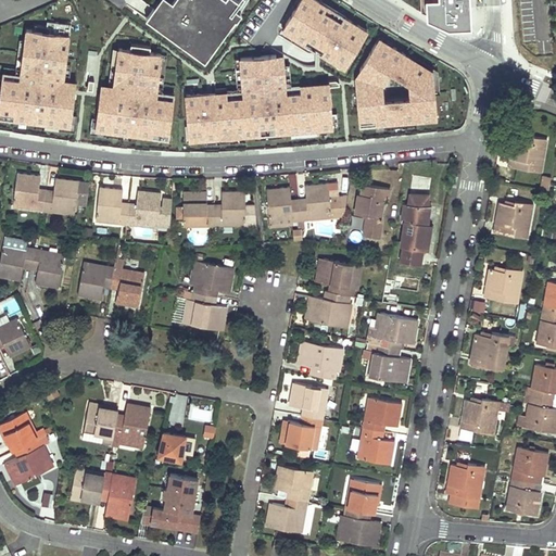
[(147,20),(205,62),(237,17),(232,15),(240,4),(242,0),(239,0),(239,2),(235,0),(224,0),(223,2),(219,0),(175,0),(173,4),(167,12),(158,4),(147,20)]
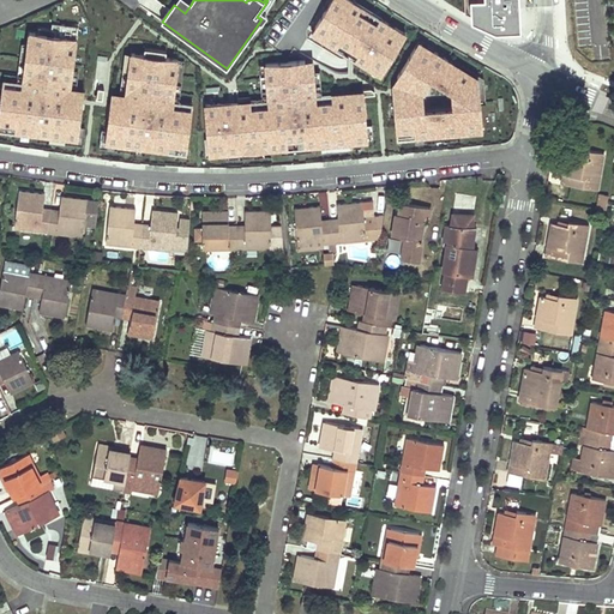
[(191,5),(184,0),(176,0),(174,5),(185,13),(191,5)]
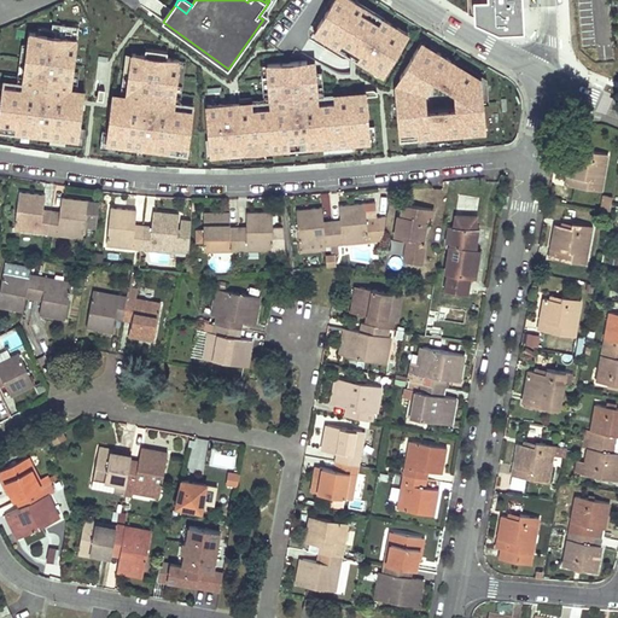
[(426,41),(365,0),(343,0),(321,34),(397,85),(426,41)]
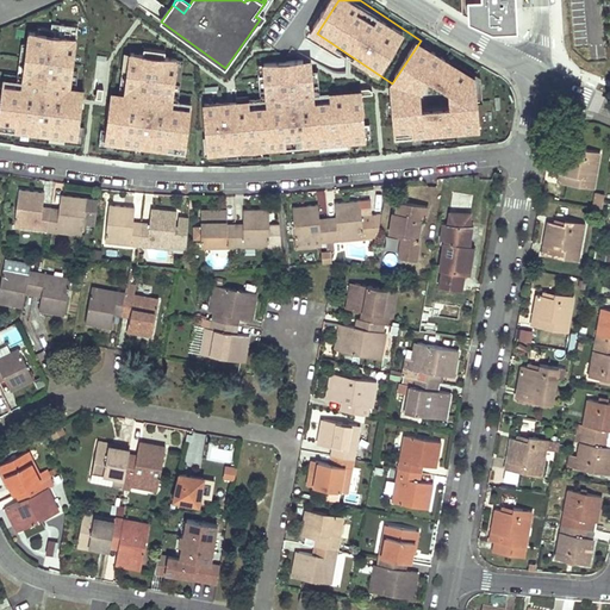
[(517,0),(461,0),(462,14),(495,31),(520,30),(517,0)]
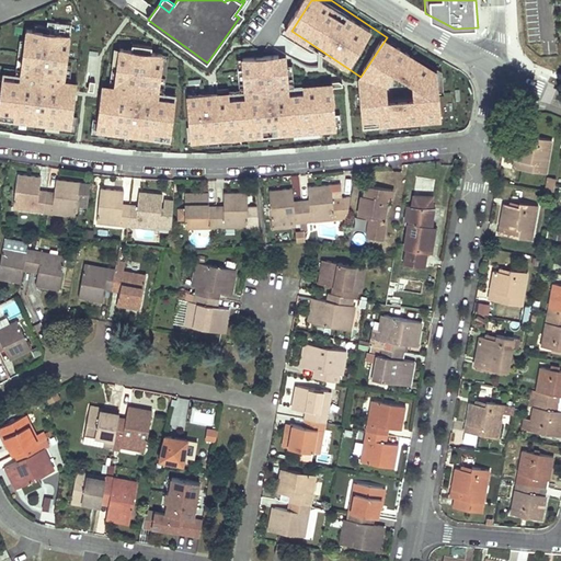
[(247,7),(242,4),(235,15),(239,18),(247,7)]
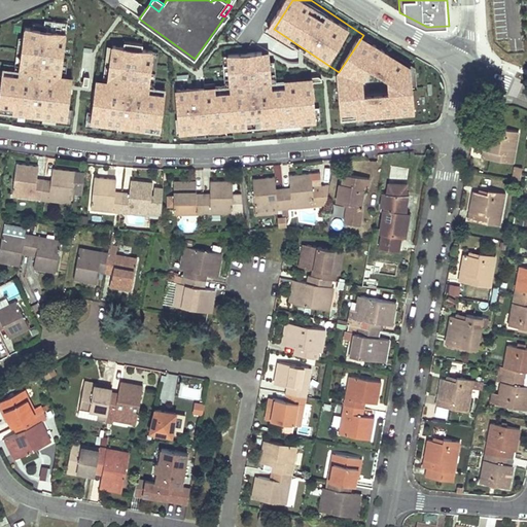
[(0,95),(0,111),(66,124),(74,79),(59,76),(67,29),(29,22),(20,70),(5,68),(0,95)]
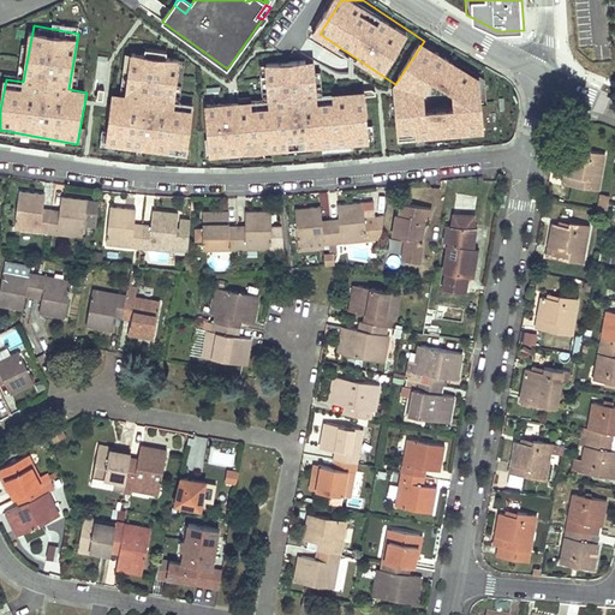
[(424,41),(395,84),(399,142),(487,135),(482,82),(424,41)]
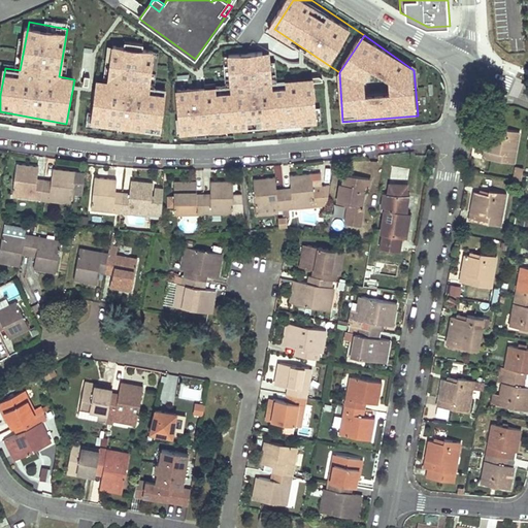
[(87,126),(158,136),(165,90),(151,88),(156,52),(112,45),(107,83),(93,80),(87,126)]
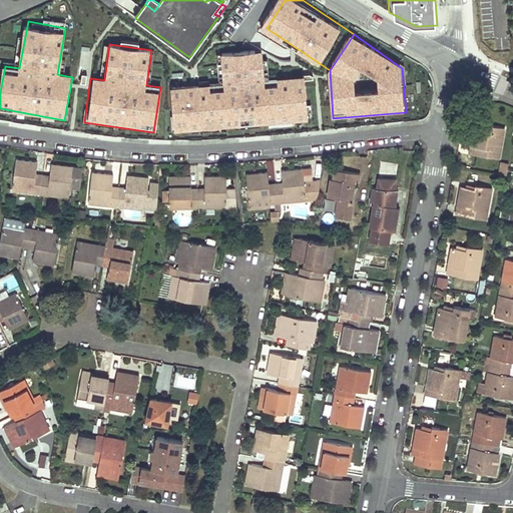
[(223,83),(170,88),(176,131),(310,121),(305,76),(267,79),(264,51),(221,55),(223,83)]
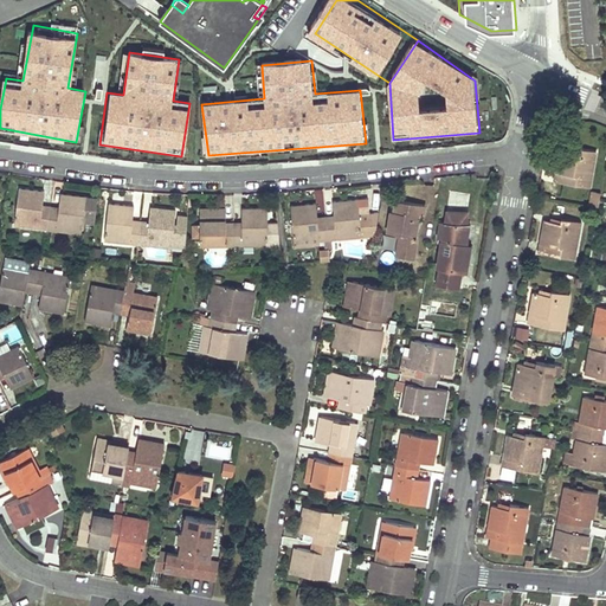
[(552,179),(588,186),(595,150),(577,147),(575,152),(558,148),(553,171),(552,179)]
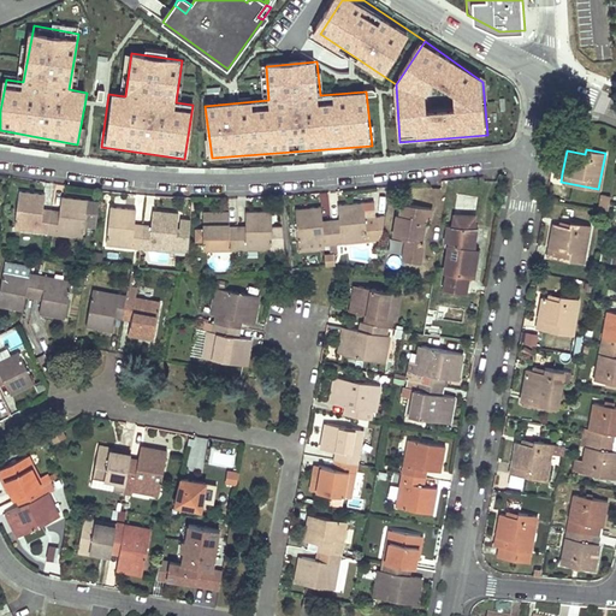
[(18,190),(15,226),(40,229),(40,234),(47,234),(49,214),(42,213),(43,208),(45,194),(35,193),(18,190)]
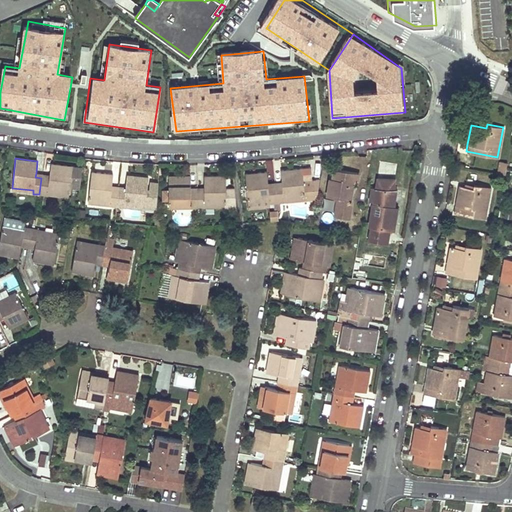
[(504,173),(506,162),(499,160),(497,172),(504,173)]
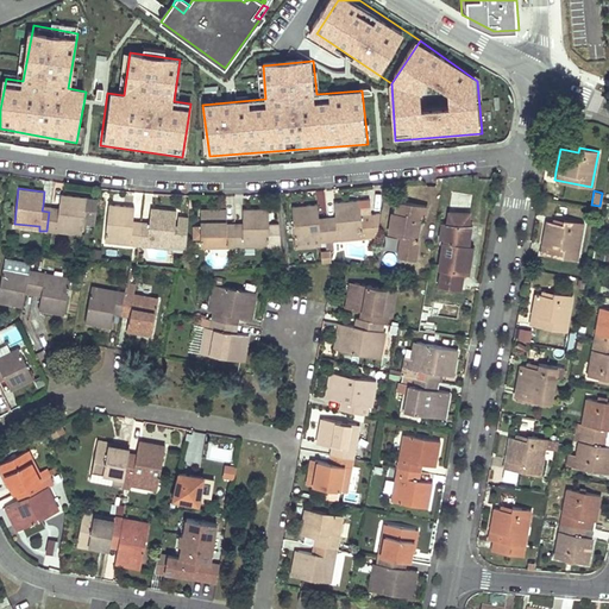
[(46,231),(56,232),(56,228),(82,231),(93,233),(98,198),(68,194),(61,194),(58,207),(58,212),(49,212),(46,231)]
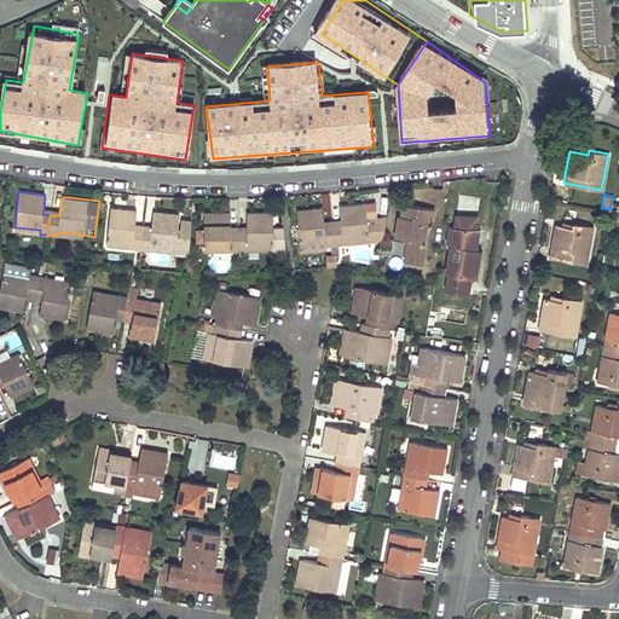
[(343,239),(385,236),(388,217),(368,219),(366,201),(350,203),(340,204),(342,219),(342,224),(334,225),(335,244),(343,243),(343,239)]
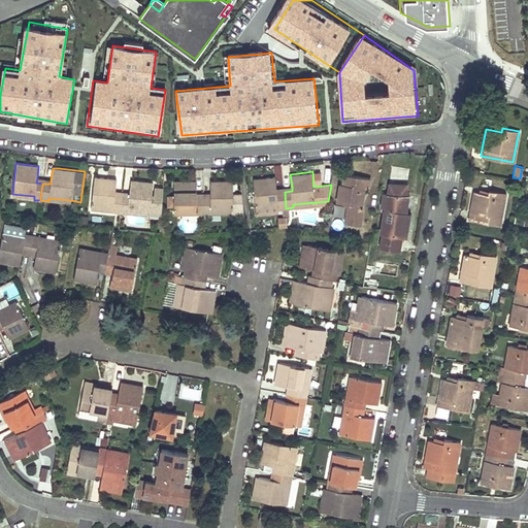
[(349,223),(360,225),(363,205),(359,204),(360,200),(364,200),(366,187),(369,187),(370,178),(353,175),(343,173),(342,184),(339,184),(336,202),(348,203),(347,213),(350,213),(349,223)]
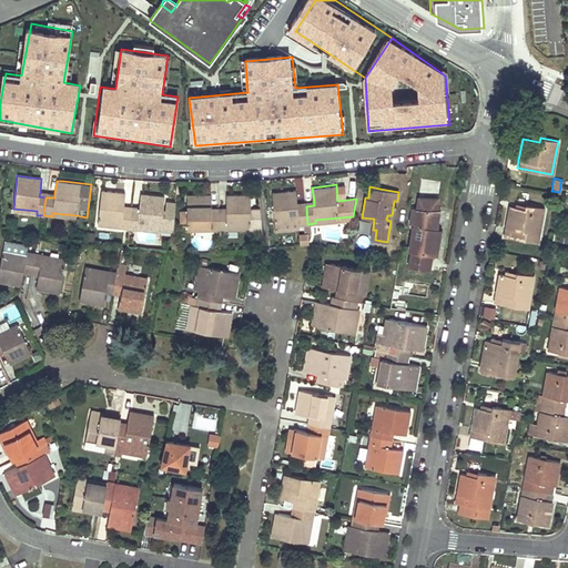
[(272,192),(275,224),(298,222),(298,225),(307,224),(306,206),(298,208),(297,203),(296,189),(285,190),(272,192)]
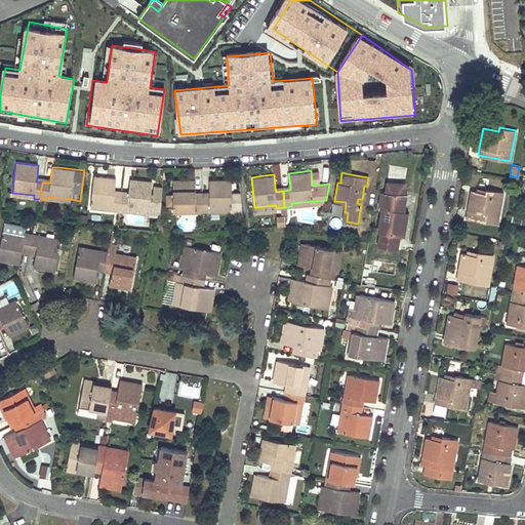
[(92,175),(89,205),(112,207),(112,211),(119,211),(121,196),(114,195),(115,190),(116,177),(108,176),(92,175)]
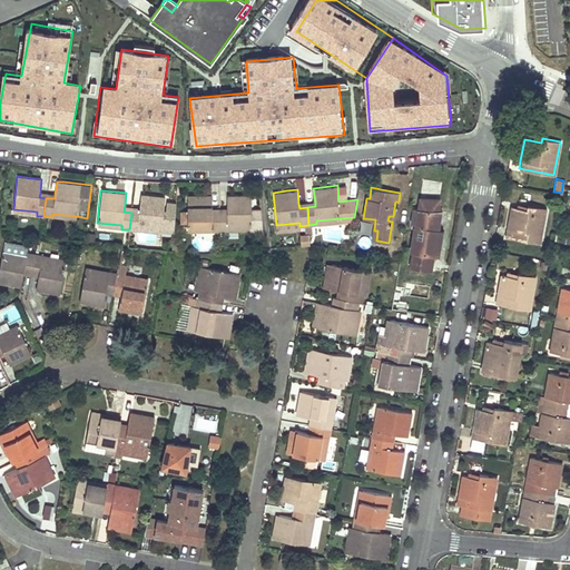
[(129,229),(138,231),(138,227),(163,229),(174,231),(176,205),(168,204),(167,213),(164,213),(166,196),(148,195),(141,194),(140,207),(139,213),(131,213),(129,229)]
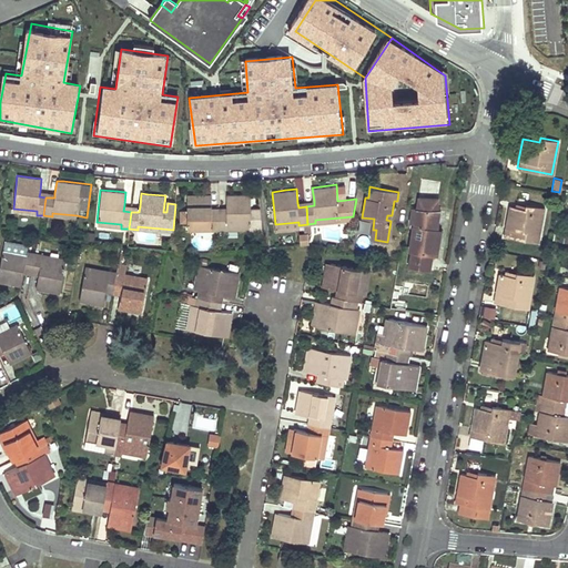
[(227,226),(252,226),(252,230),(252,231),(262,231),(260,208),(252,208),(252,193),(233,194),(226,194),(226,208),(226,212),(219,213),(219,231),(227,231),(227,226)]
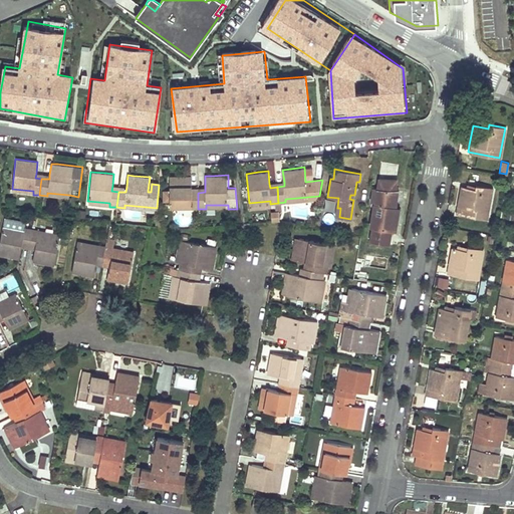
[(170,203),(170,206),(192,205),(192,209),(198,209),(198,193),(192,193),(192,188),(191,176),(183,176),(169,177),(170,192),(170,203)]
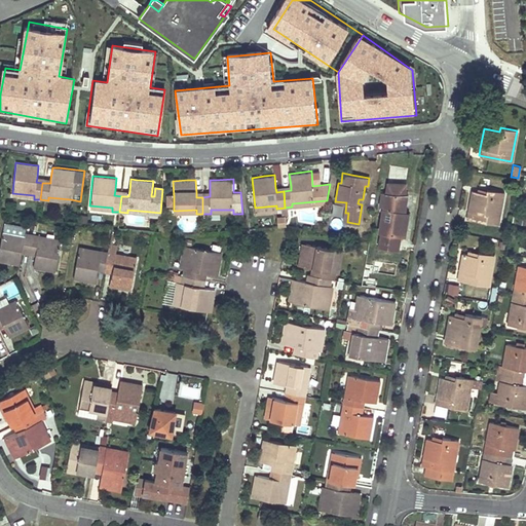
[(398,249),(400,235),(404,211),(407,193),(405,192),(406,183),(400,183),(387,183),(385,192),(381,192),(378,209),(380,211),(382,213),(379,233),(378,246),(398,249)]
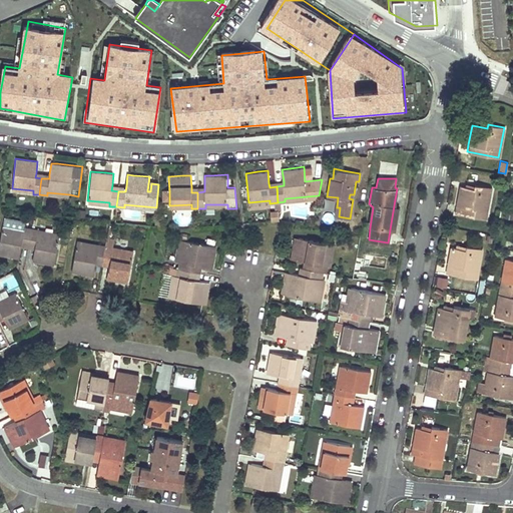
[(456,211),(485,217),(491,187),(475,184),(474,188),(460,185),(457,201),(456,211)]
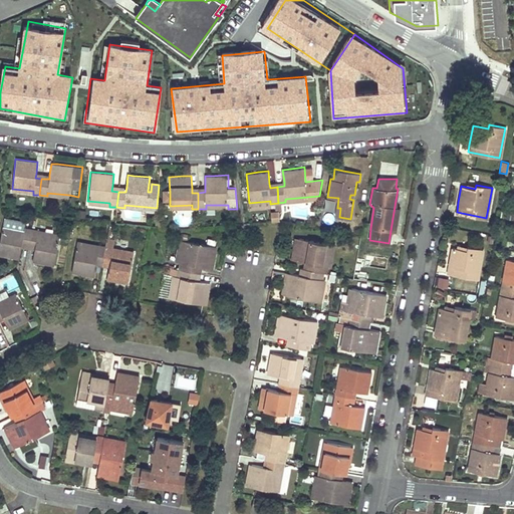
[(332,211),(334,200),(326,199),(325,210),(332,211)]
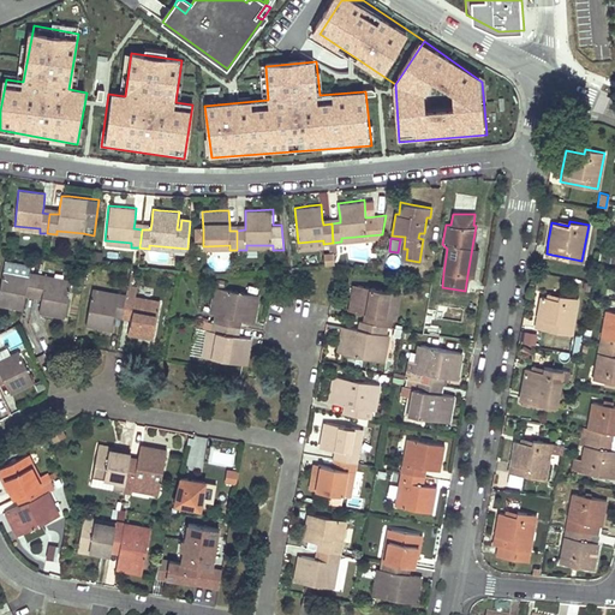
[(477,248),(472,246),(467,275),(472,276),(477,248)]
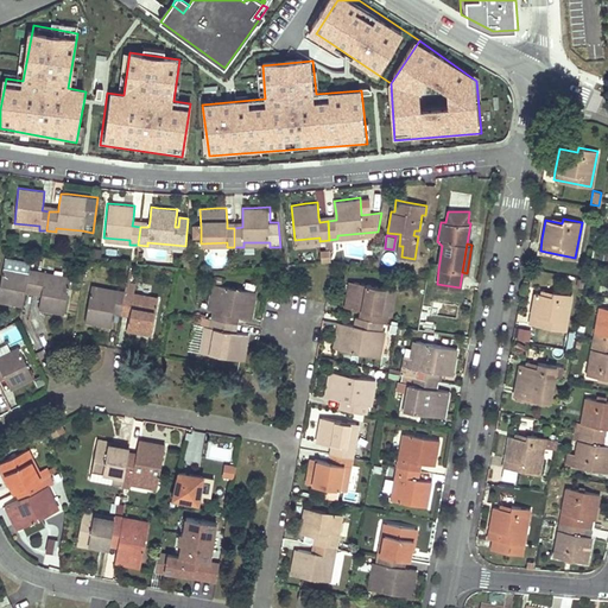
[(0,284),(0,303),(23,308),(25,292),(32,295),(35,282),(37,270),(30,268),(31,263),(5,257),(0,284)]
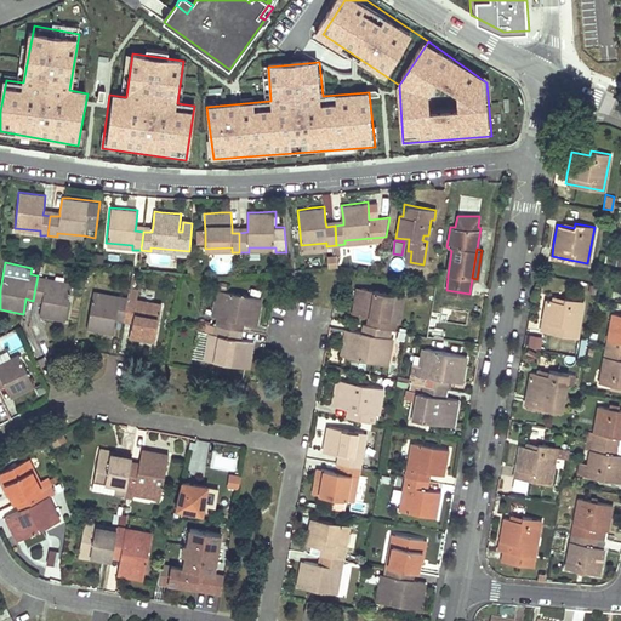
[(41,302),(39,317),(66,322),(68,303),(73,283),(38,275),(35,288),(33,301),(41,302)]
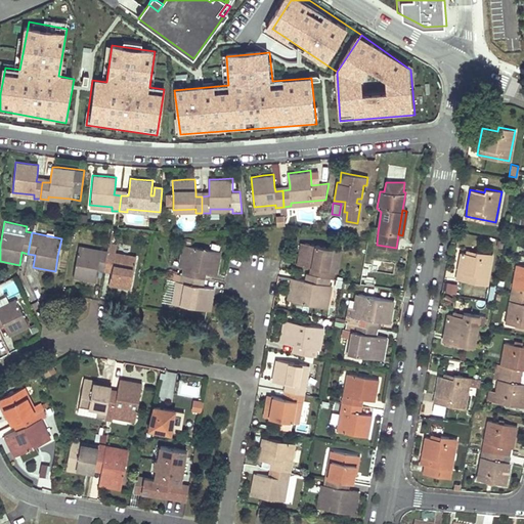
[(331,277),(334,278),(335,271),(338,272),(342,250),(334,248),(323,246),(314,245),(300,242),(296,264),(310,267),(309,273),(313,274),(331,277)]
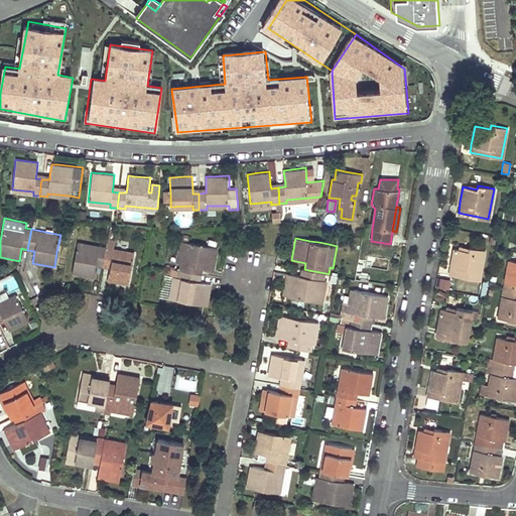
[(107,280),(129,284),(131,270),(135,252),(114,248),(115,240),(108,239),(106,246),(105,257),(103,267),(109,268),(107,280)]
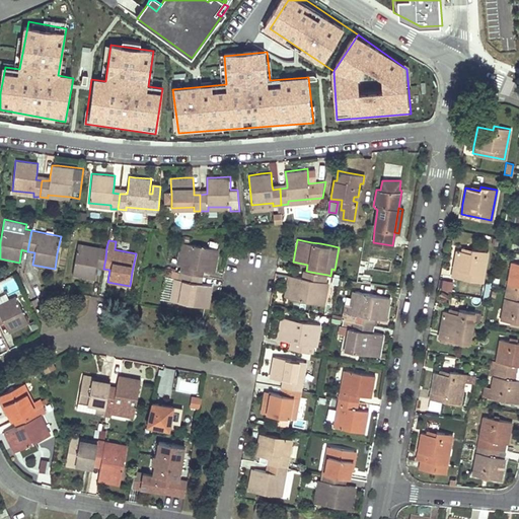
[(180,265),(179,272),(192,274),(203,276),(205,269),(215,271),(219,248),(201,245),(180,241),(176,264),(180,265)]
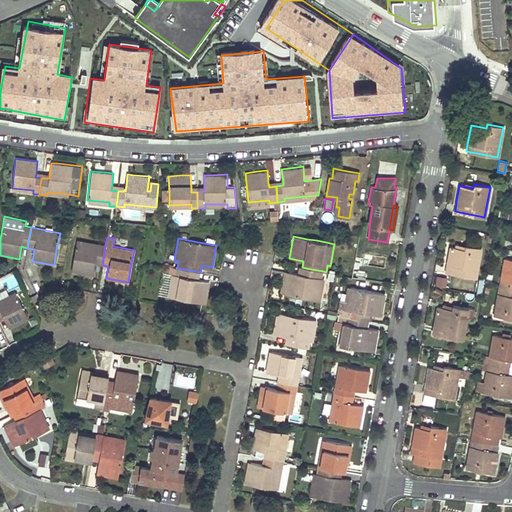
[(74,257),(71,272),(92,276),(93,276),(95,264),(102,265),(104,255),(105,244),(77,239),(74,257)]
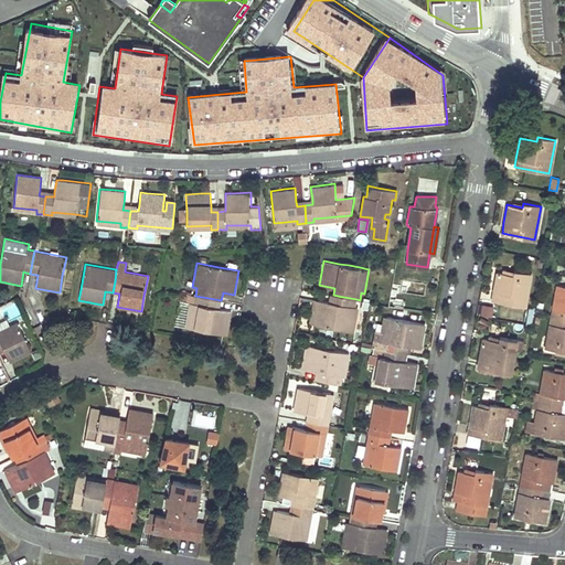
[(491,301),(525,307),(531,273),(513,269),(512,275),(497,272),(493,290),(491,301)]
